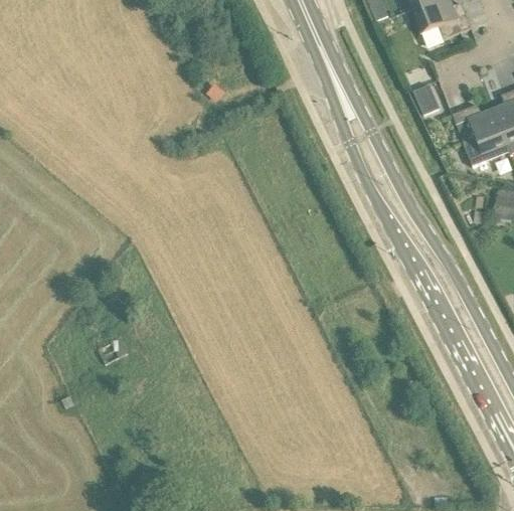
[(406,0),(409,8),(430,0),(406,0)]
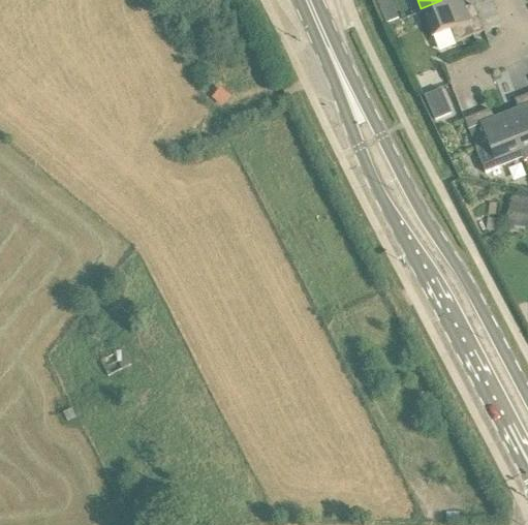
[(474,2),(465,5),(463,0),(441,0),(421,8),(431,35),(451,27),(455,39),(485,28),(474,2)]
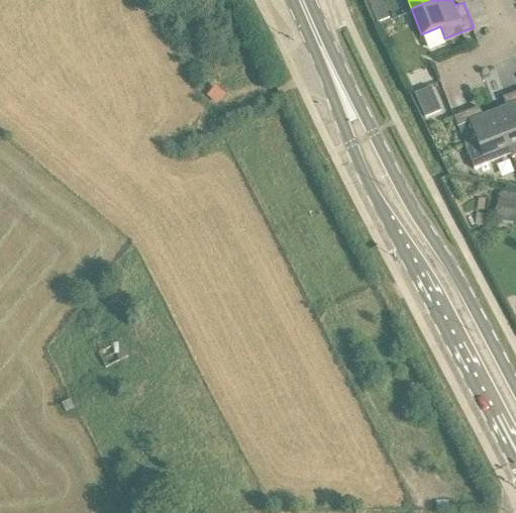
[(372,7),(377,21),(389,16),(384,3),(372,7)]
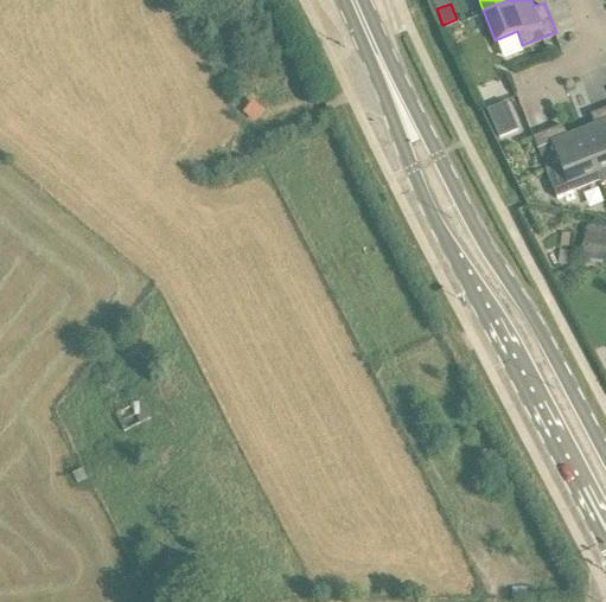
[(493,123),(498,135),(498,136),(517,128),(517,127),(512,115),(505,100),(486,108),(493,123)]
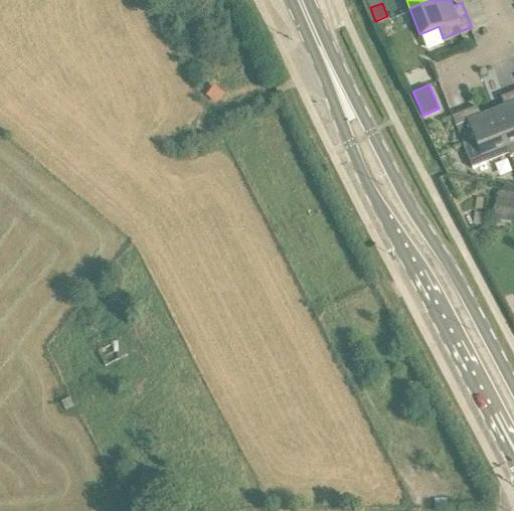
[(493,107),(509,150),(511,153),(513,151),(513,88),(501,94),(504,103),(493,107)]
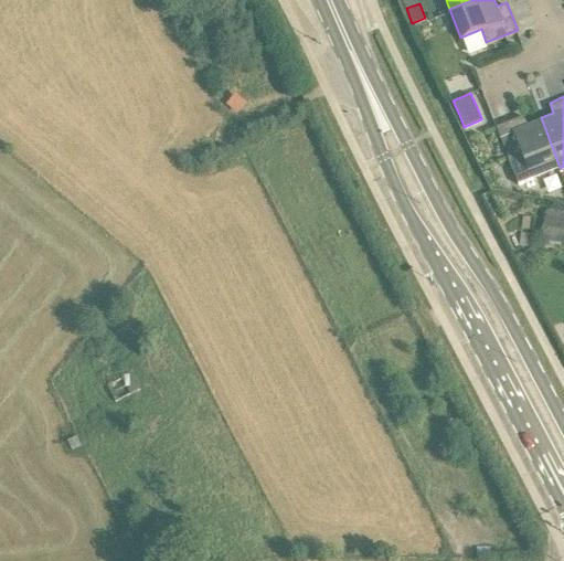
[(523,113),(496,124),(518,180),(559,165),(541,117),(528,123),(523,113)]
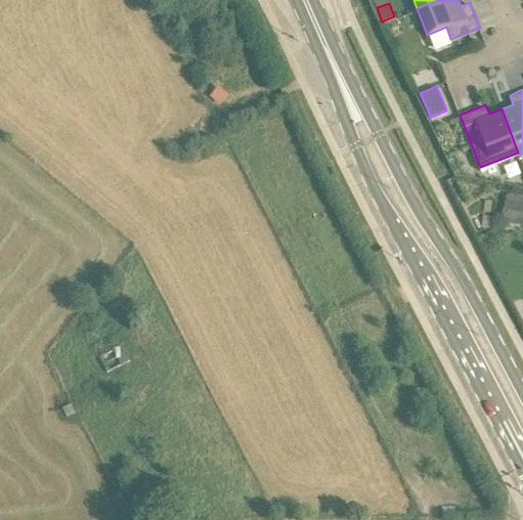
[(522,193),(507,192),(503,219),(522,221),(522,193)]
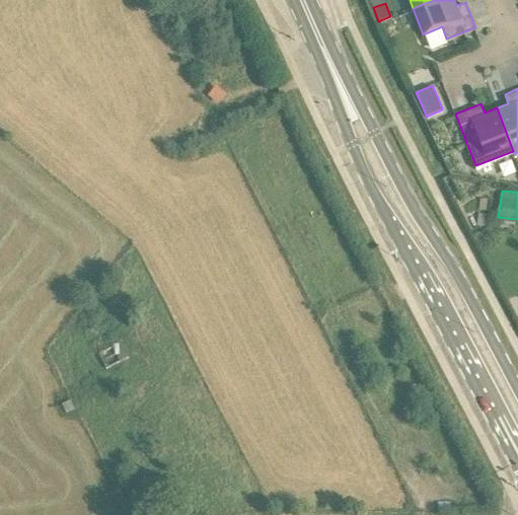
[(75,411),(69,398),(61,402),(67,415),(75,411)]
